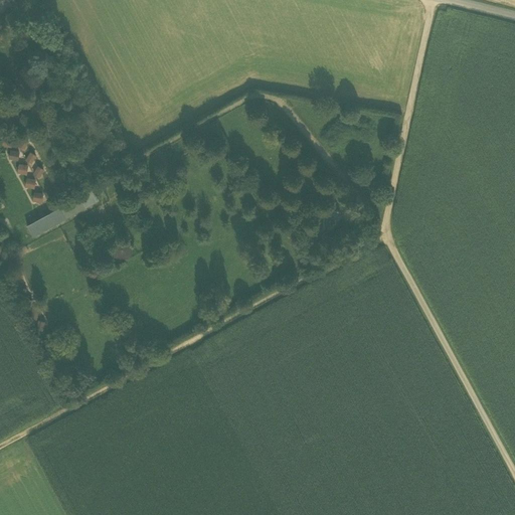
[(43,99),(48,103),(53,95),(49,92),(43,99)]
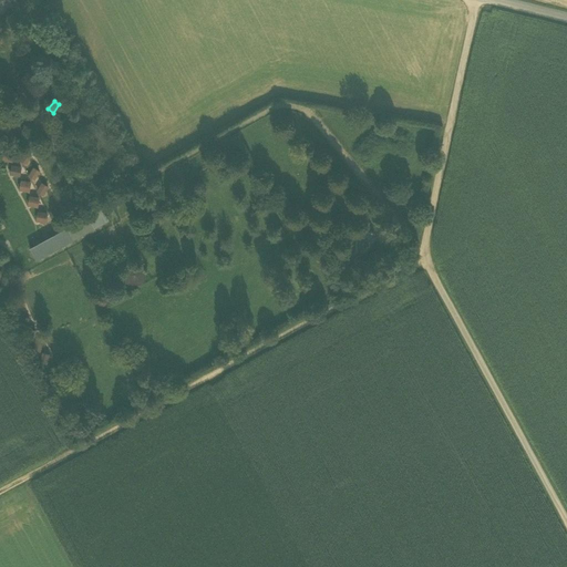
[(57,124),(62,129),(69,121),(63,116),(57,124)]
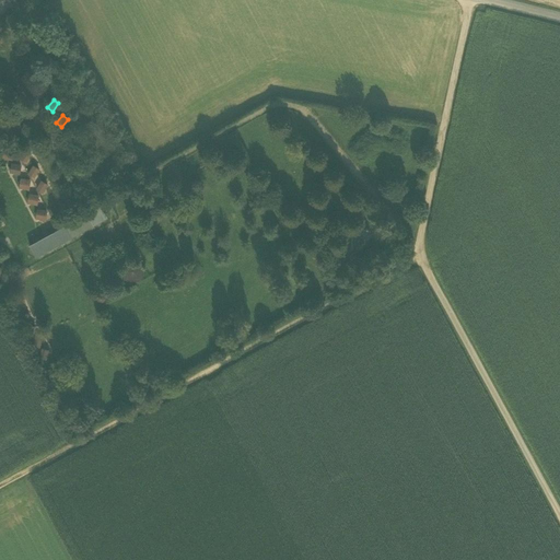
[(11,121),(4,130),(9,133),(15,126),(11,121)]
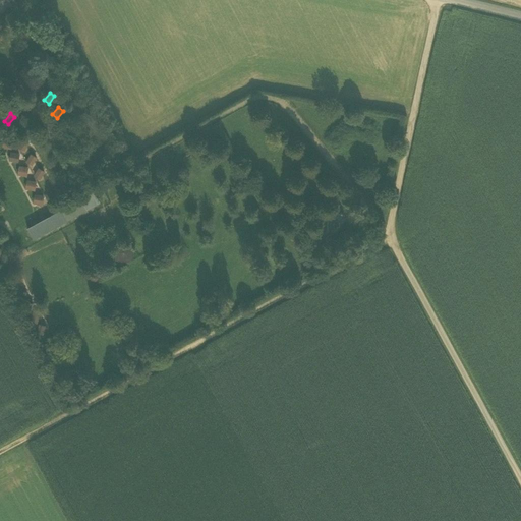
[(60,129),(65,132),(70,125),(65,121),(60,129)]
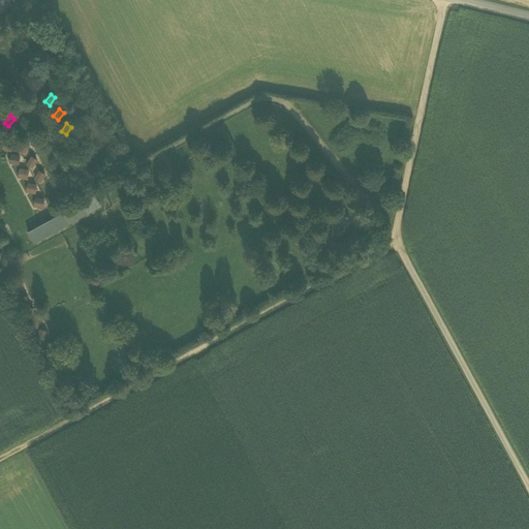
[(19,129),(12,137),(17,141),(23,133),(19,129)]
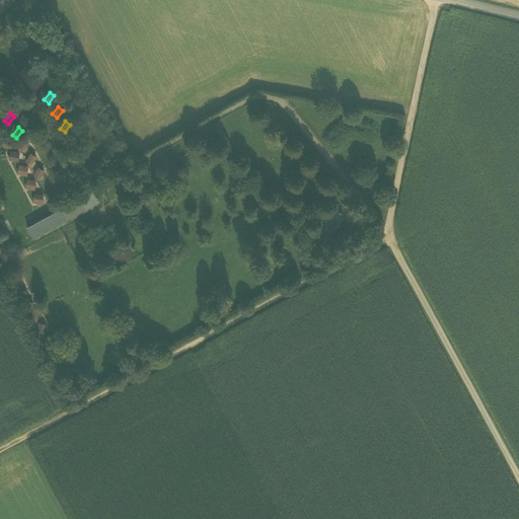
[(68,143),(72,146),(78,139),(73,135),(68,143)]
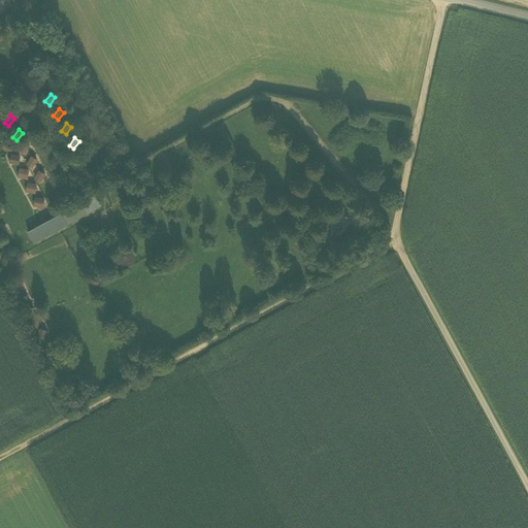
[(12,141),(3,140),(1,150),(11,151),(12,141)]
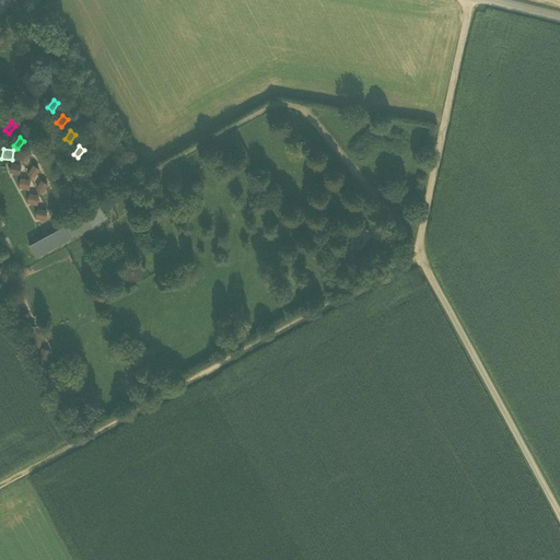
[(32,154),(24,149),(19,159),(26,163),(32,154)]
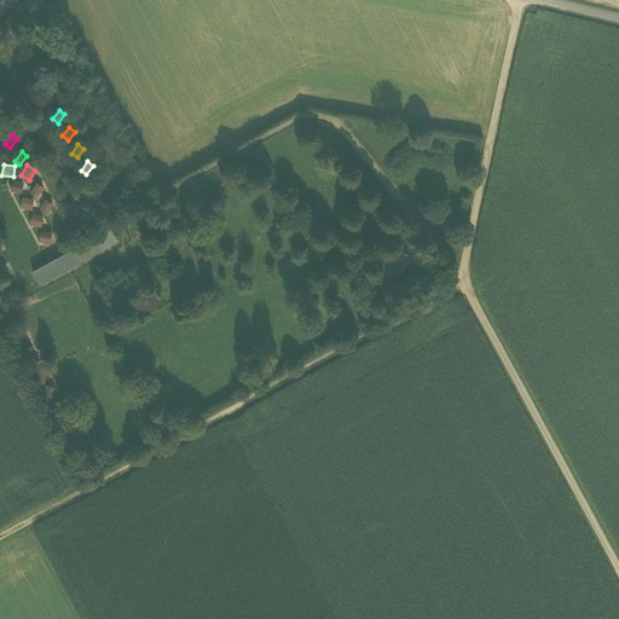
[(90,186),(96,191),(103,181),(97,178),(90,186)]
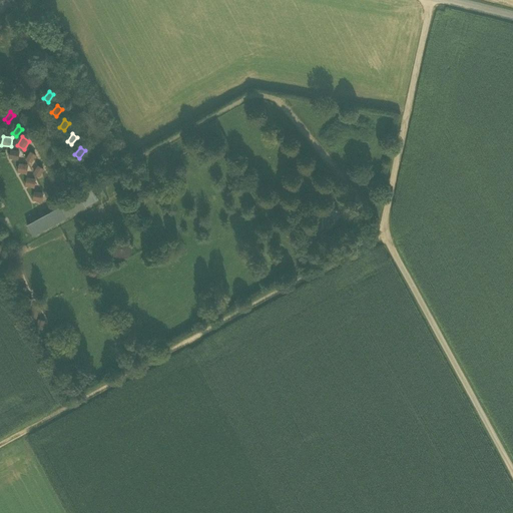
[(118,147),(116,153),(124,156),(126,150),(118,147)]
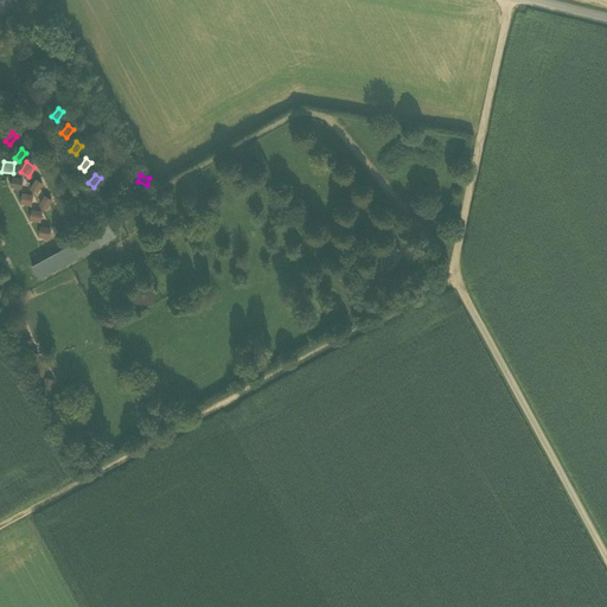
[(23,178),(12,177),(10,187),(21,189),(23,178)]
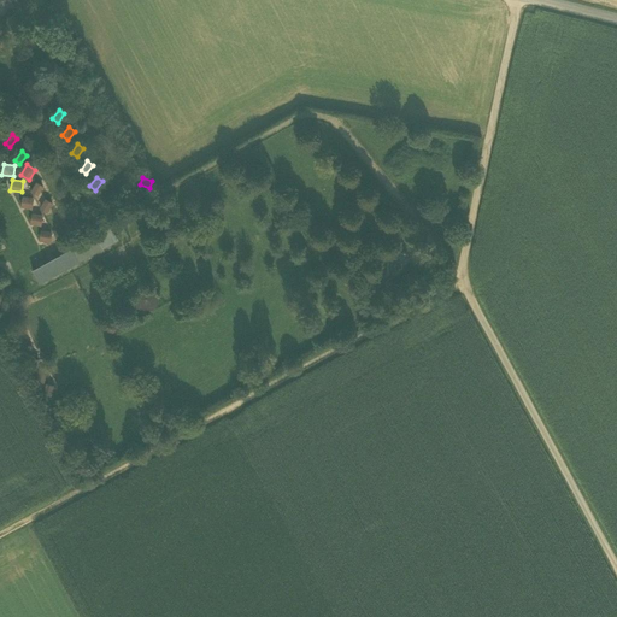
[(43,186),(36,182),(30,192),(37,197),(43,186)]
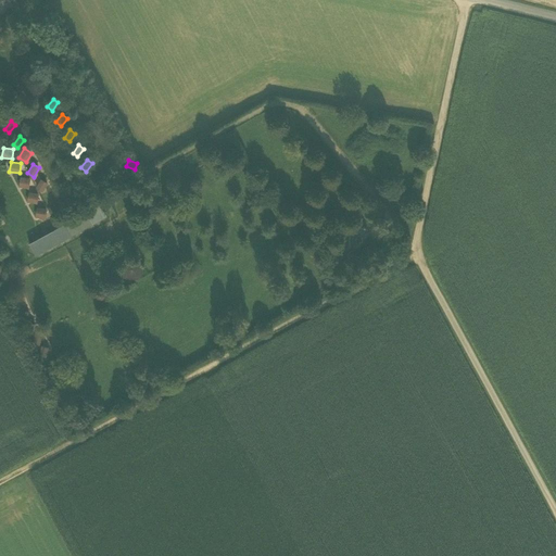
[(122,168),(115,172),(121,180),(126,177),(122,168)]
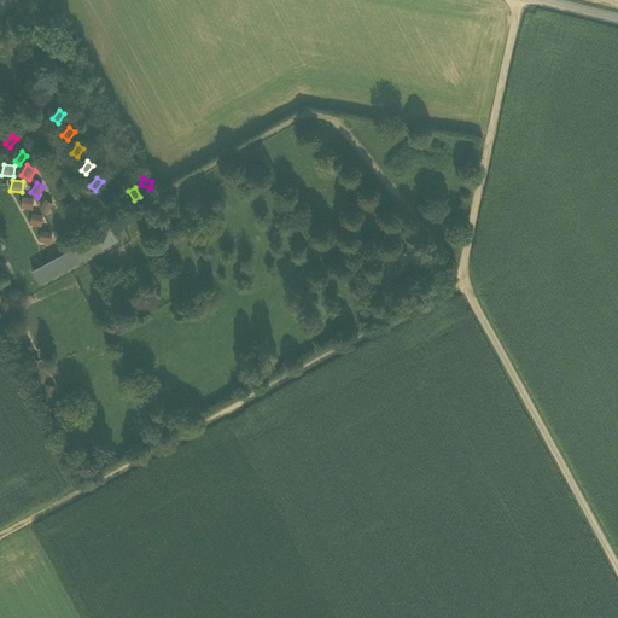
[(33,198),(22,196),(21,207),(31,209),(33,198)]
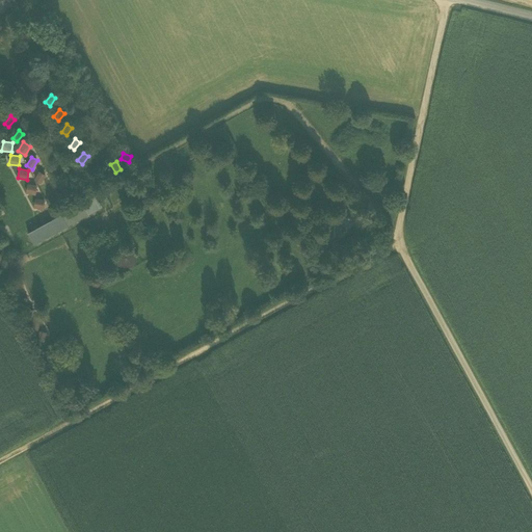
[(105,168),(100,171),(104,180),(110,177),(105,168)]
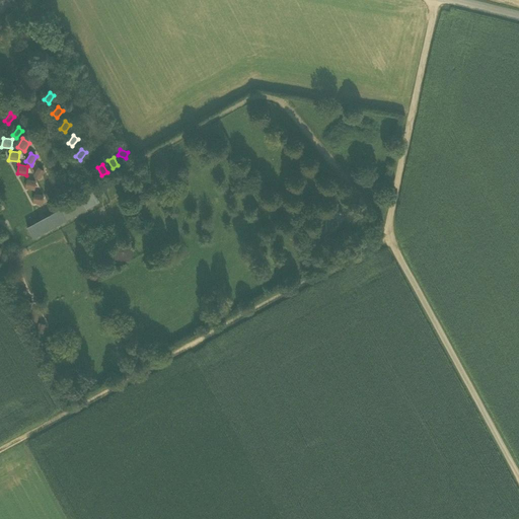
[(45,171),(38,167),(32,175),(40,179),(45,171)]
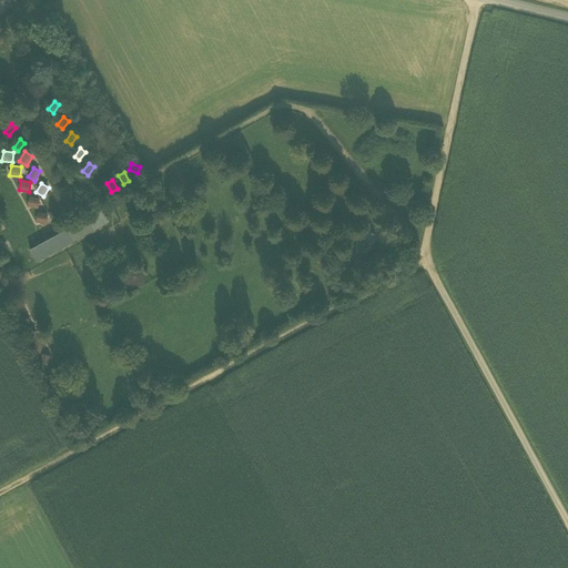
[(100,186),(94,190),(99,199),(105,195),(100,186)]
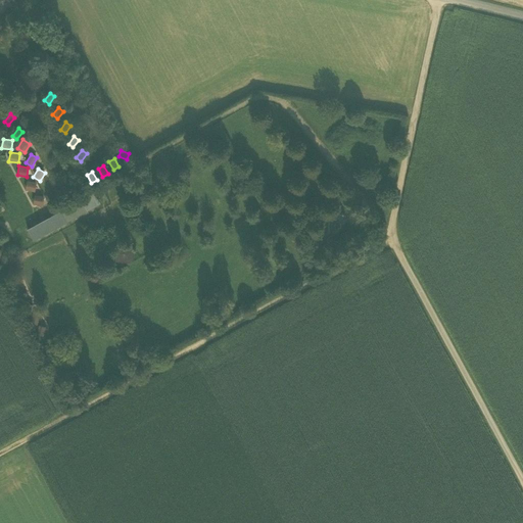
[(83,177),(77,180),(82,188),(87,185),(83,177)]
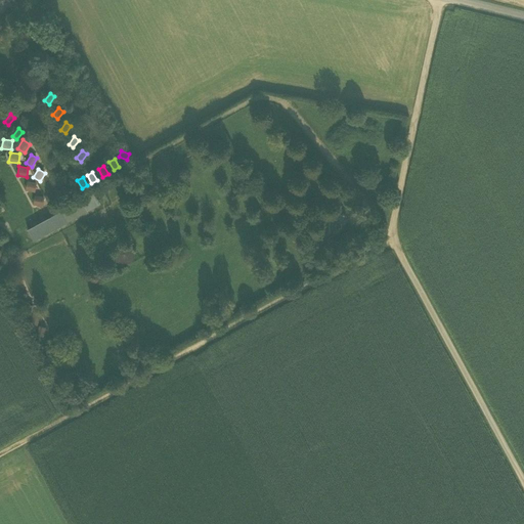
[(36,182),(27,180),(26,189),(35,191),(36,182)]
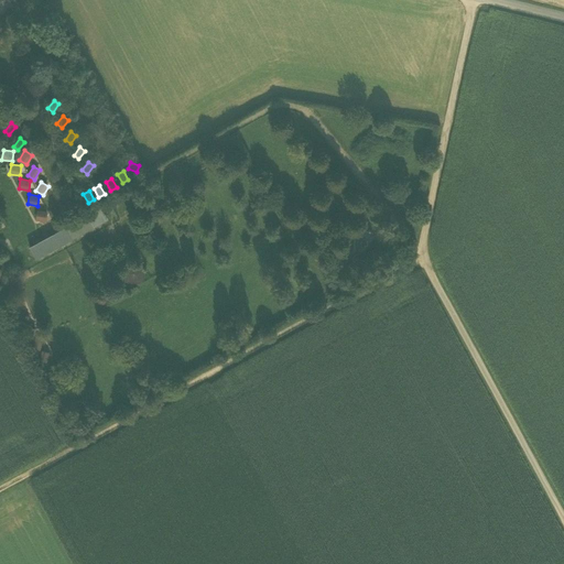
[(77,197),(71,199),(75,209),(80,206),(77,197)]
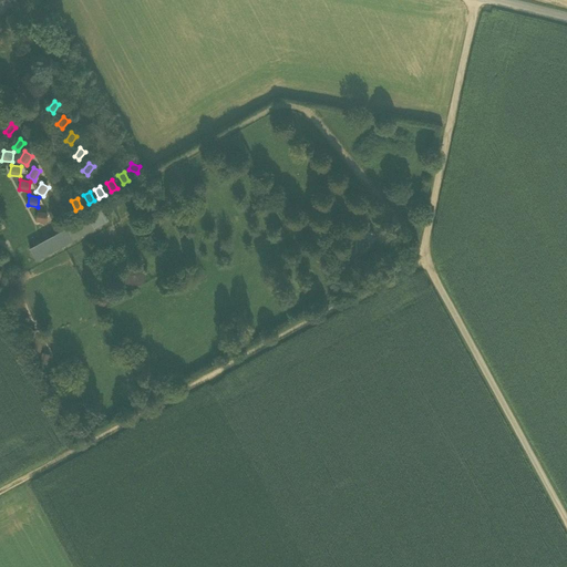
[(101,208),(58,233),(64,245),(107,220),(101,208)]
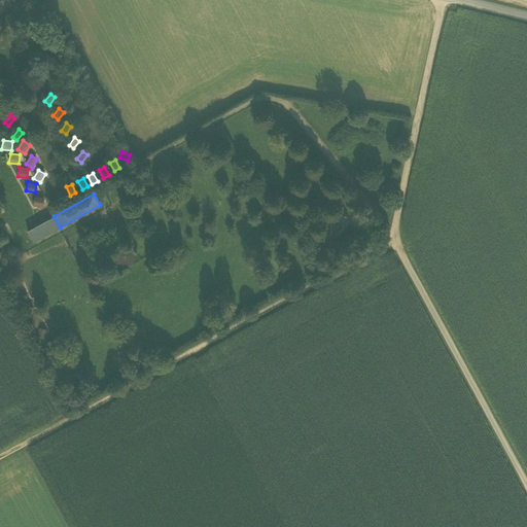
[(44,198),(35,197),(33,206),(42,207),(44,198)]
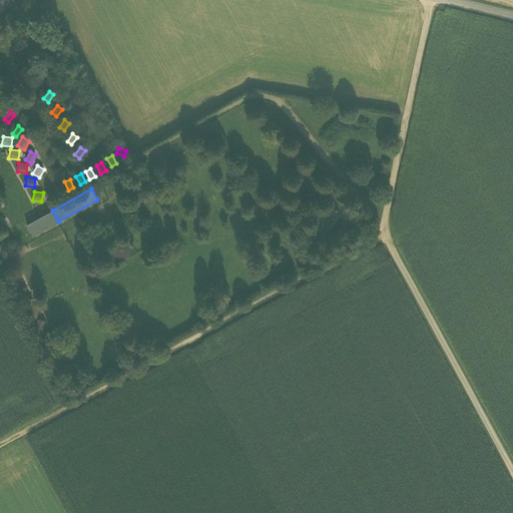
[(32,235),(58,221),(52,210),(26,225),(32,235)]
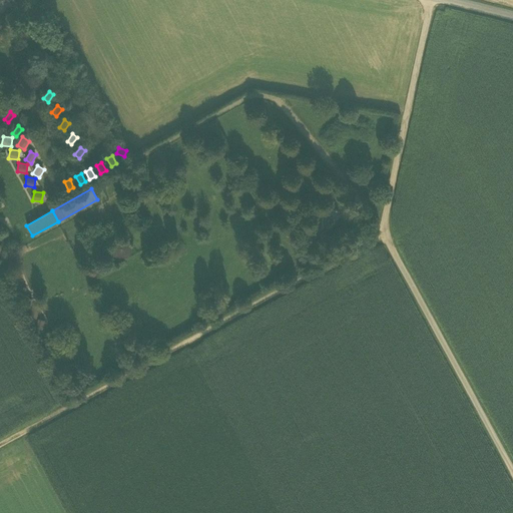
[(116,253),(121,255),(126,253),(129,248),(126,243),(121,240),(116,243),(114,248),(116,253)]
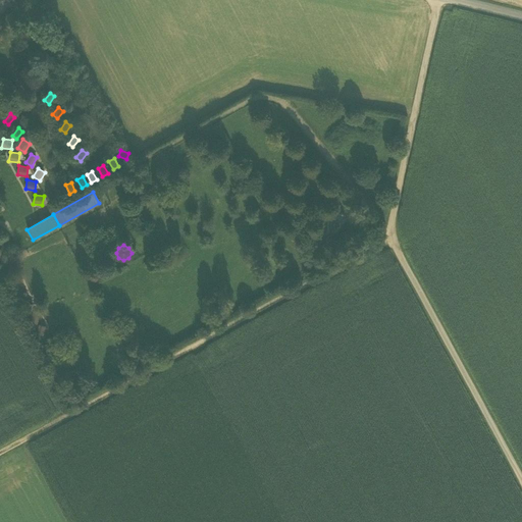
[(9,260),(1,258),(0,263),(0,267),(6,270),(9,260)]
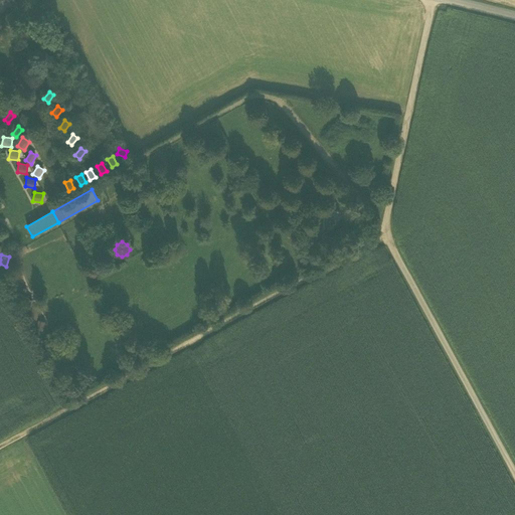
[(14,269),(7,267),(4,276),(11,278),(14,269)]
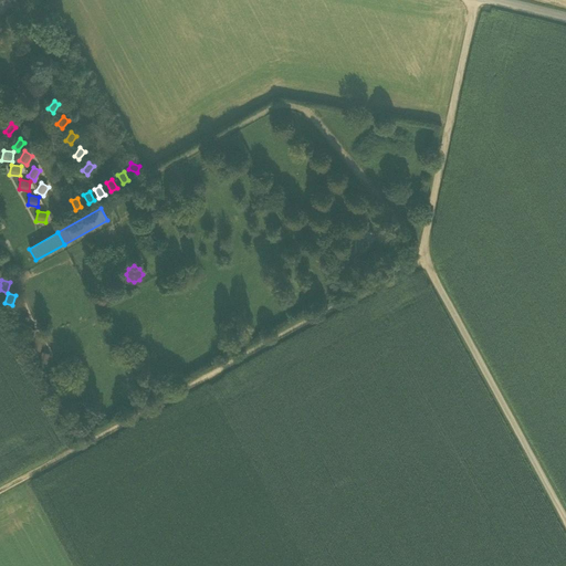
[(23,306),(14,304),(12,314),(20,316),(23,306)]
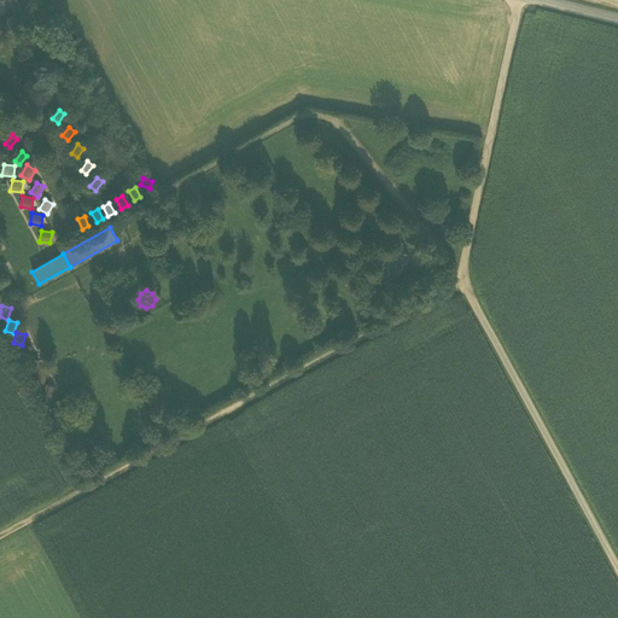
[(33,348),(24,345),(21,356),(29,359),(33,348)]
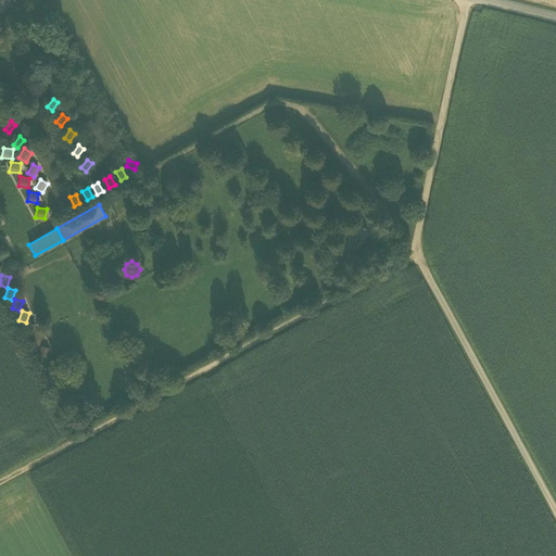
[(33,335),(36,325),(28,323),(25,332),(33,335)]
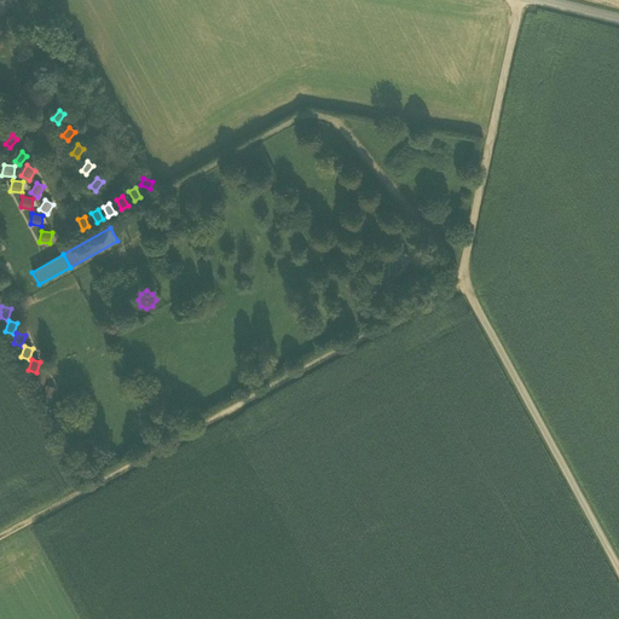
[(44,386),(47,374),(39,372),(35,383),(44,386)]
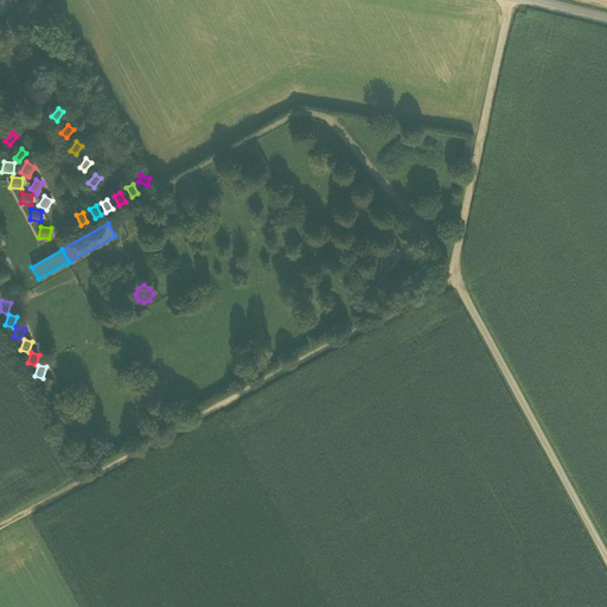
[(51,391),(53,381),(45,378),(42,389),(51,391)]
